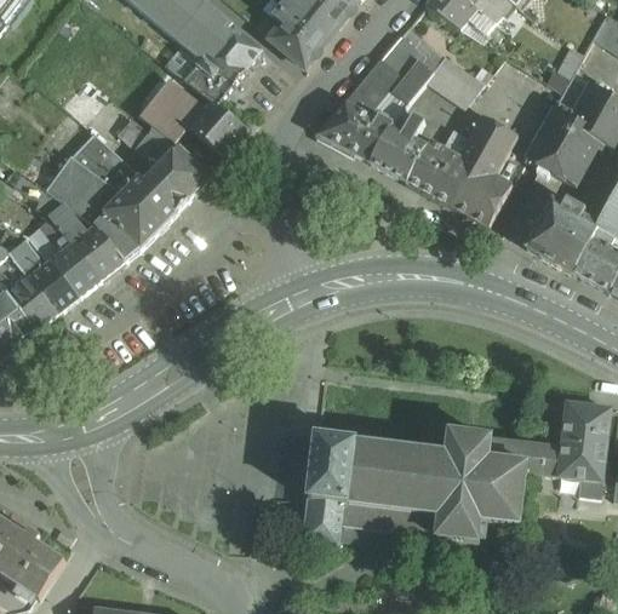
[(0,30),(23,0),(0,0),(0,30)]
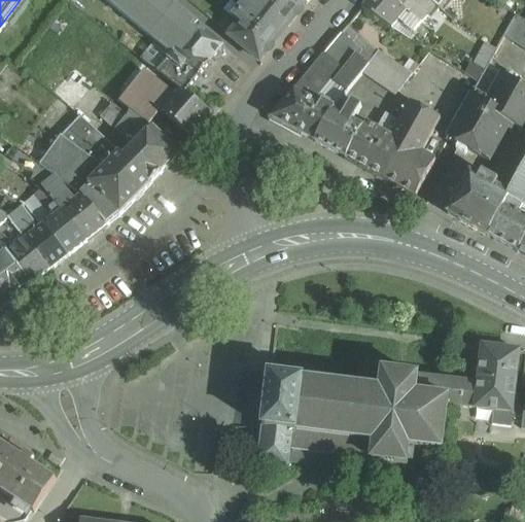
[(110,0),(149,32),(175,2),(172,0),(110,0)]
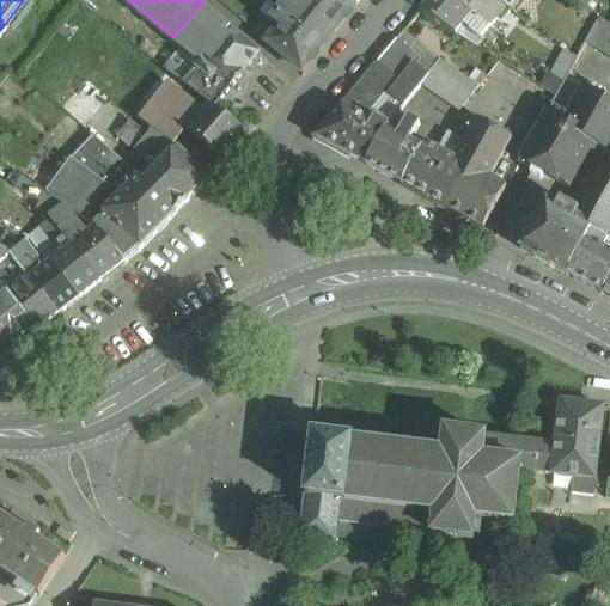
[(328,32),(290,0),(281,0),(268,16),(276,23),(270,31),(305,60),(328,32)]
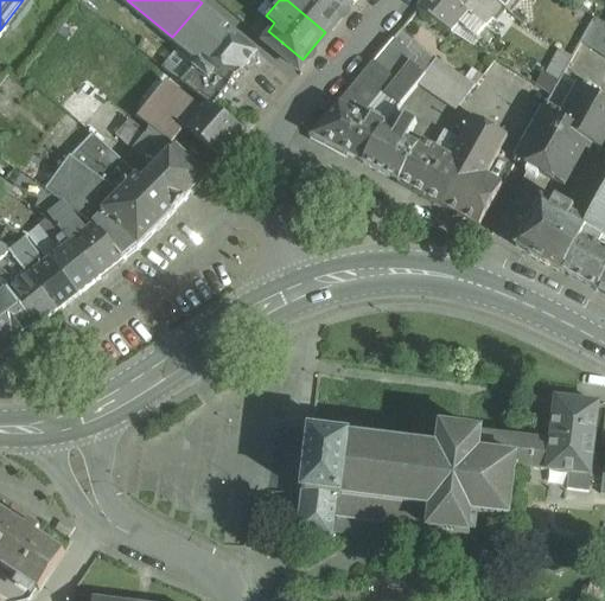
[(348,5),(342,0),(287,0),(325,32),(348,5)]
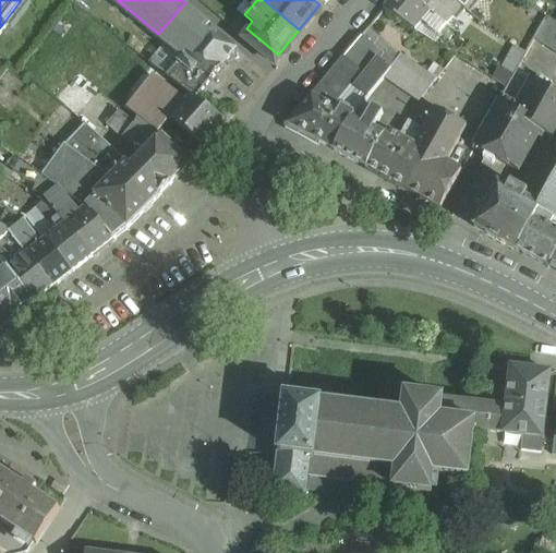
[(444,21),(418,0),(386,0),(383,5),(413,25),(424,12),(428,16),(424,21),(436,31),(444,21)]
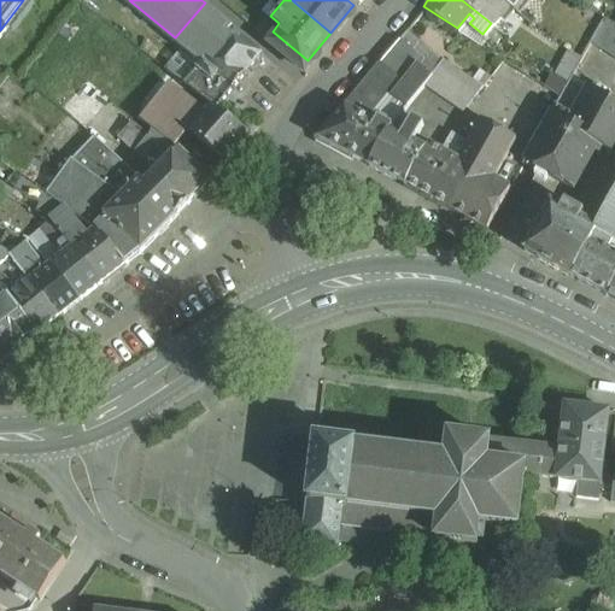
[(508,3),(504,0),(462,0),(491,23),(499,13),(508,3)]
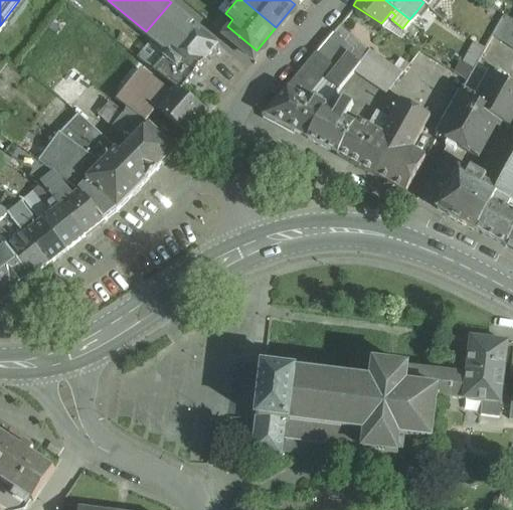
[(171,2),(146,31),(166,48),(191,19),(171,2)]
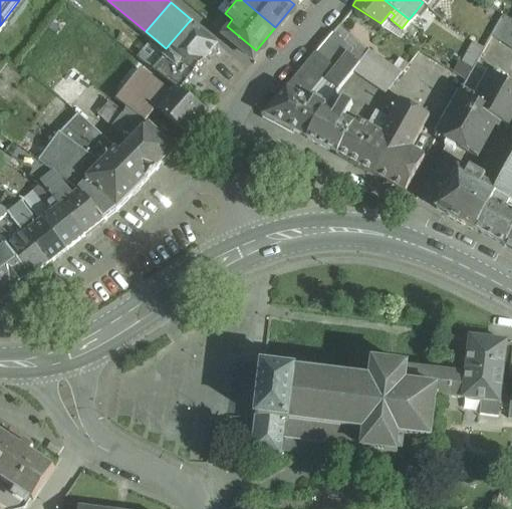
[(423,2),(416,11),(420,14),(427,6),(423,2)]
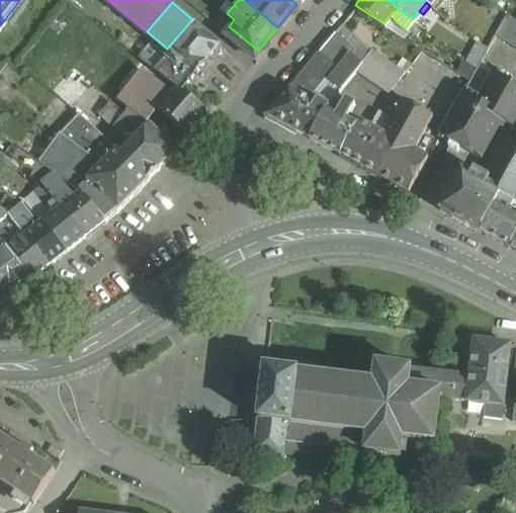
[(515,17),(505,11),(493,32),(515,47),(515,17)]
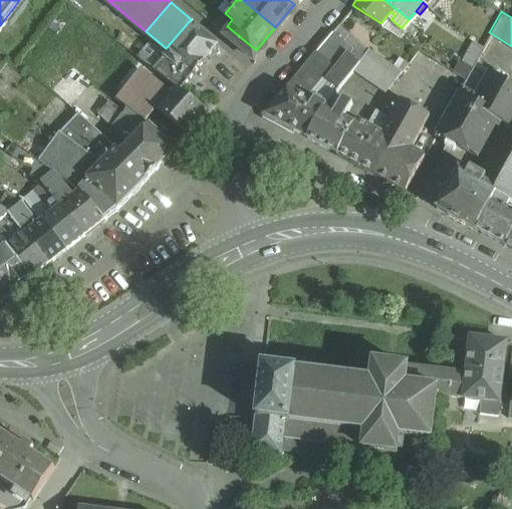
[(222,30),(206,16),(199,25),(215,39),(222,30)]
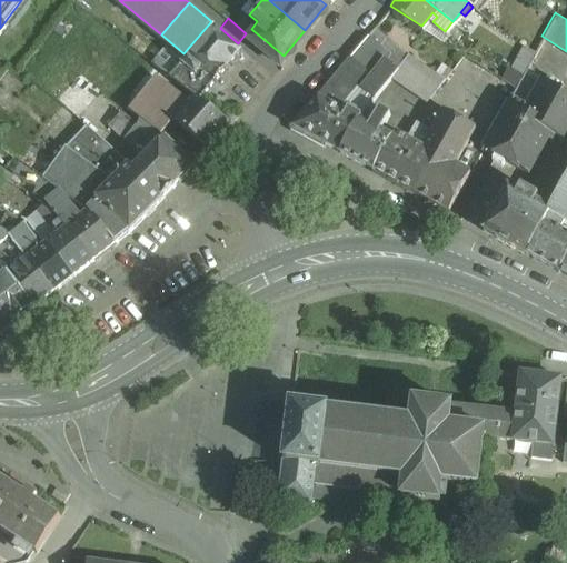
[(220,28),(211,21),(183,53),(167,73),(190,92),(196,97),(240,46),(238,43),(220,28)]
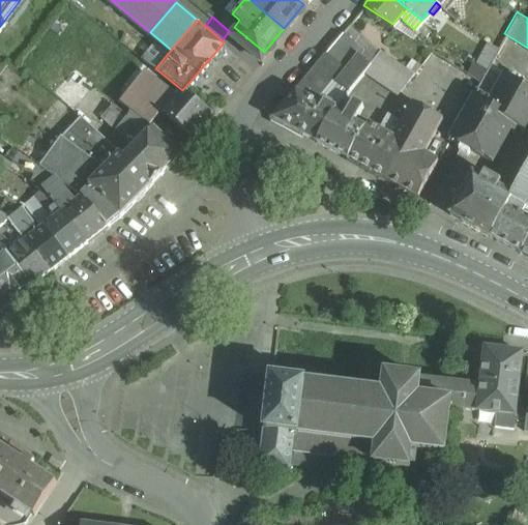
[(379,48),(346,25),(325,51),(346,66),(358,51),(370,61),(379,48)]
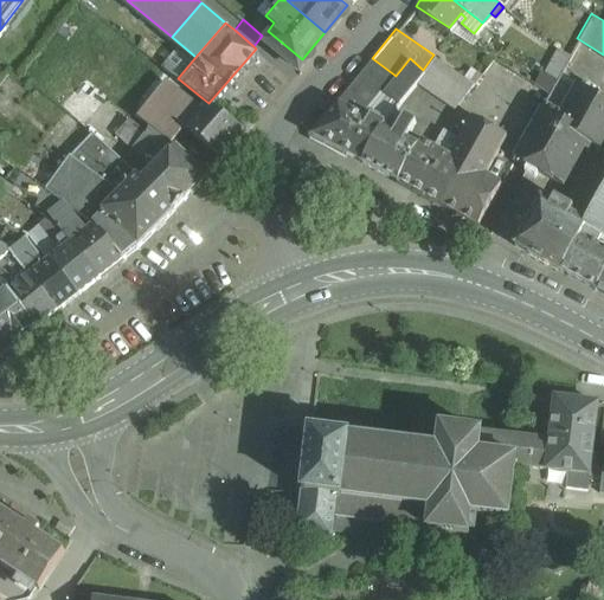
[(471,82),(434,55),(423,70),(415,79),(453,105),(471,82)]
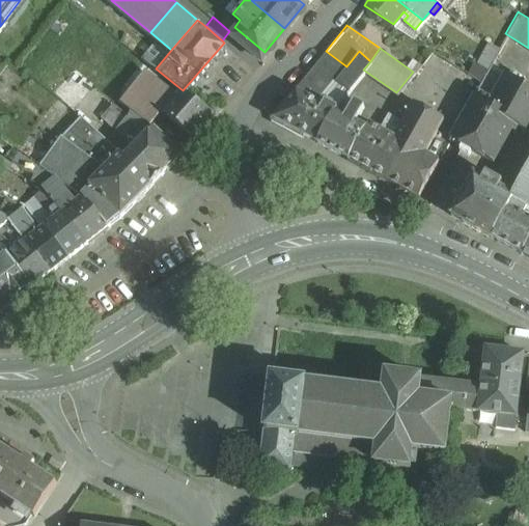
[(346,66),(326,51),(296,86),(315,97),(333,76),(337,79),(346,66)]
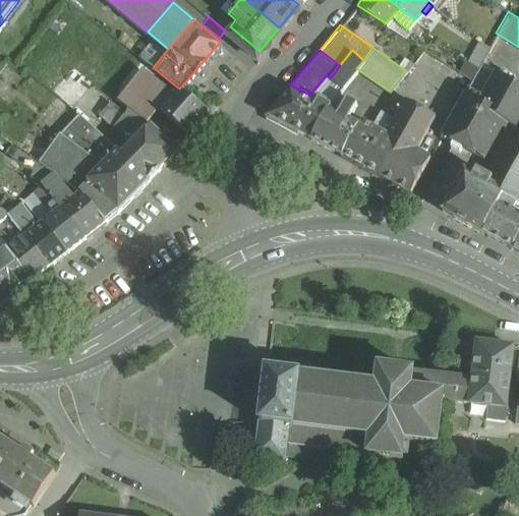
[(340,65),(331,77),(342,88),(356,68),(363,60),(352,50),(340,65)]
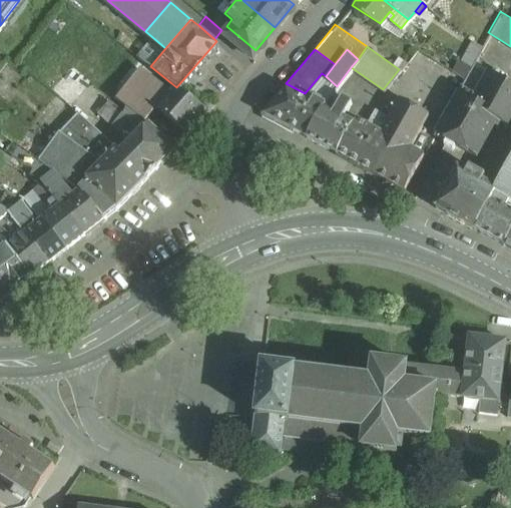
[(67,58),(45,83),(69,105),(91,77),(67,58)]
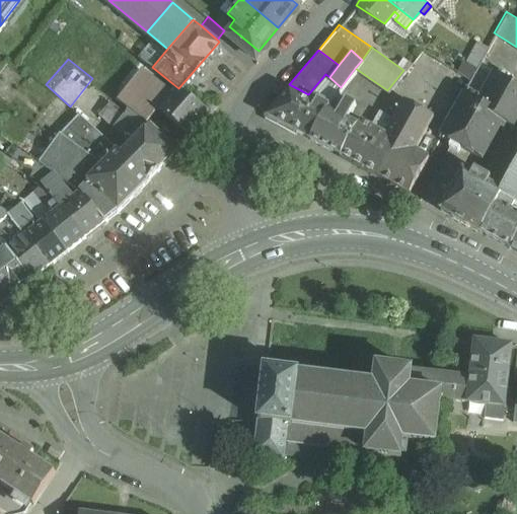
[(168,89),(140,67),(117,97),(127,105),(145,120),(146,120),(156,105),(168,89)]
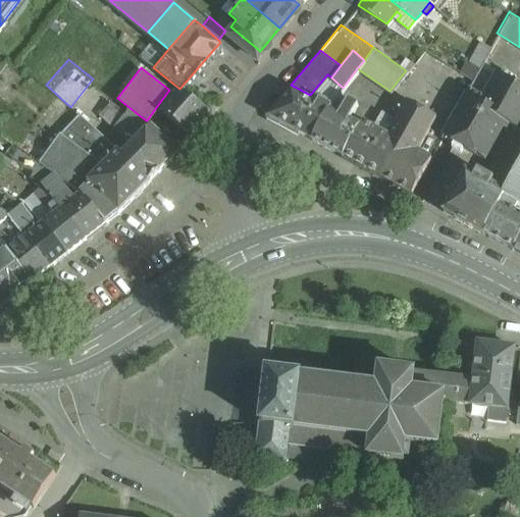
[(481,93),(467,85),(440,133),(482,156),(484,156),(502,124),(505,126),(507,121),(518,127),(519,123),(519,84),(495,69),(481,93)]
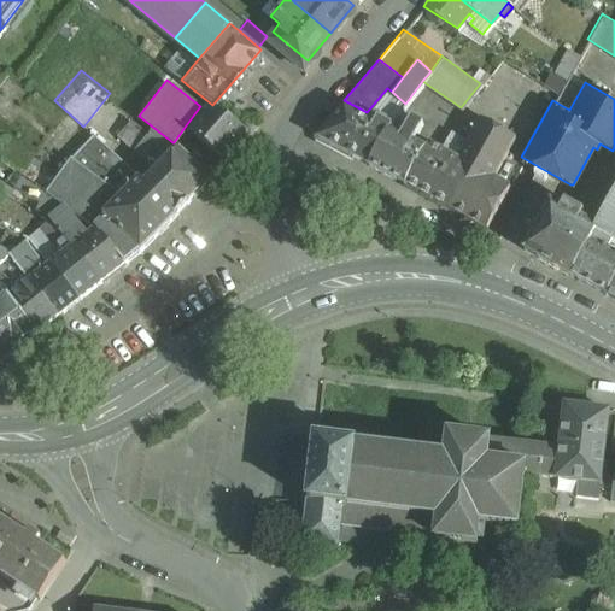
[(205,144),(228,117),(212,105),(206,100),(200,106),(186,125),(205,144)]
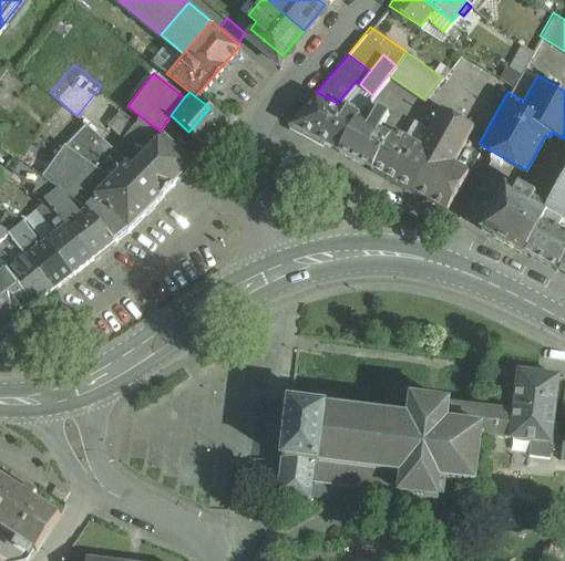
[(337,103),(316,92),(294,117),(296,126),(338,148),(357,115),(359,113),(346,105),(343,107),(337,103)]
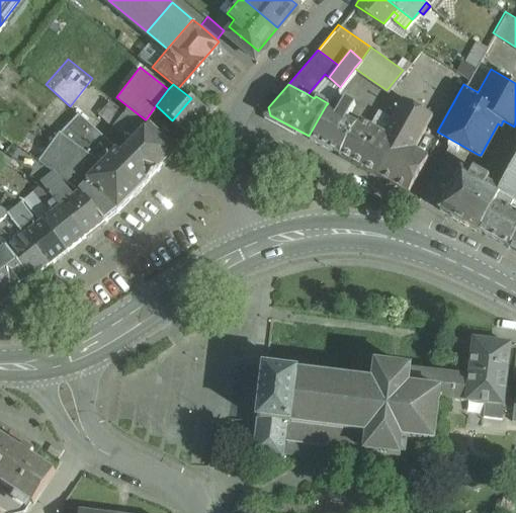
[(344,96),(336,111),(326,105),(309,136),(339,152),(358,117),(358,116),(348,110),(353,101),(344,96)]
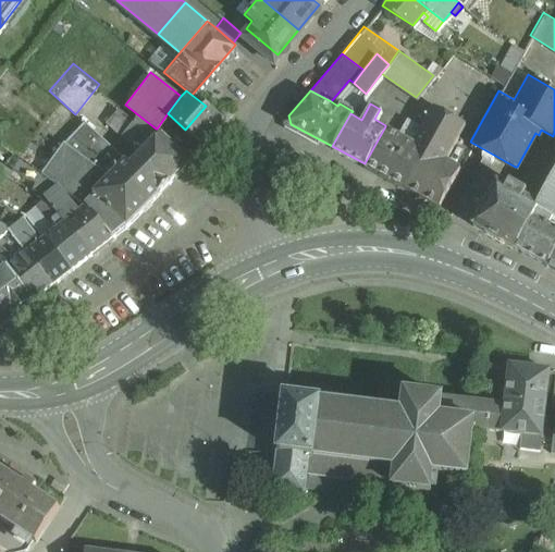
[(404,186),(446,112),(432,105),(415,135),(403,127),(396,132),(385,126),(365,163),(404,186)]
